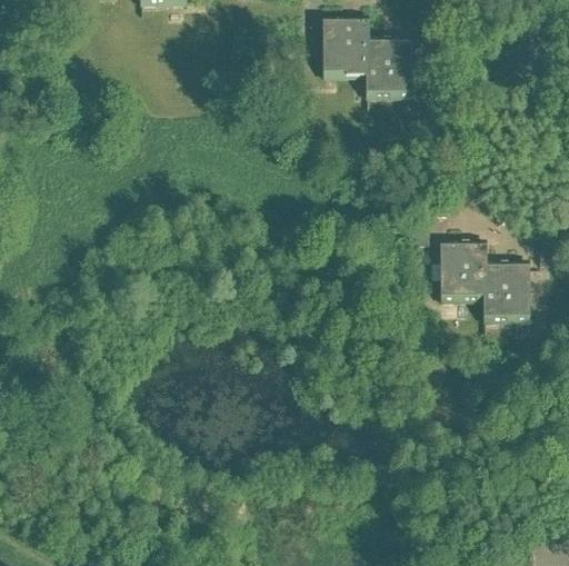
[(367,40),(367,19),(323,19),(323,80),(366,80),(366,100),(410,100),(410,39),(367,40)]
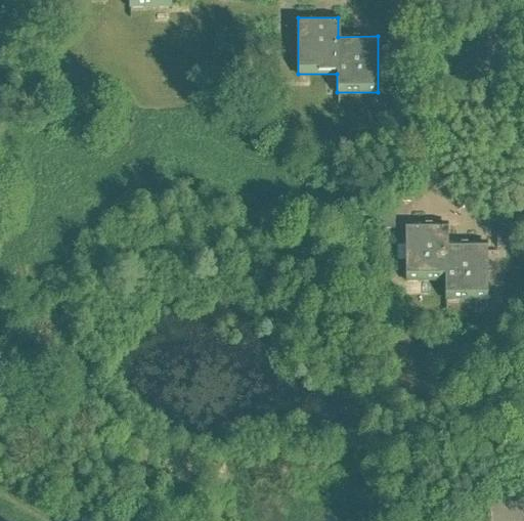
[(388,204),(410,204),(409,193),(388,193),(388,204)]
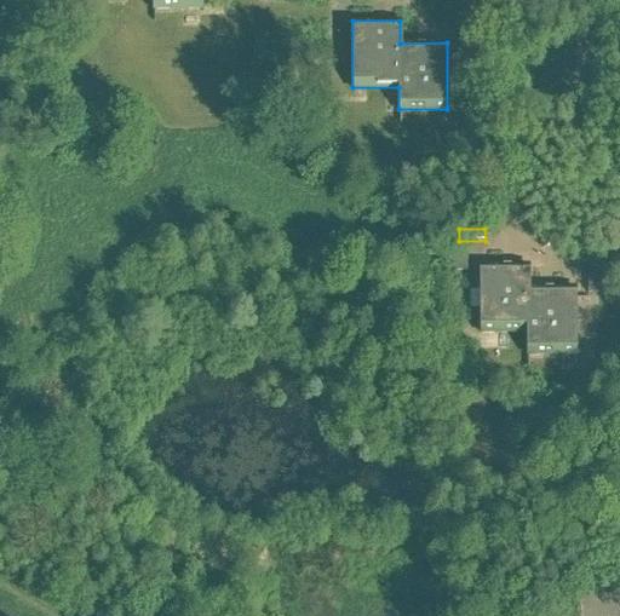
[(449,274),(464,274),(464,252),(448,253),(449,274)]
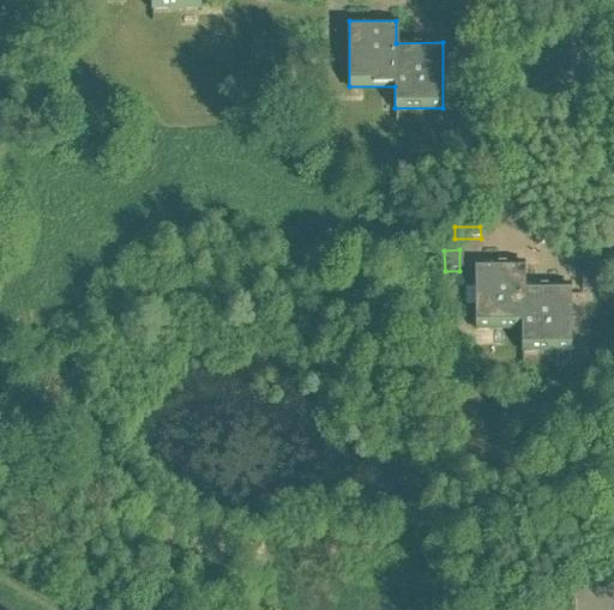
[(523,284),(522,261),(475,261),(476,328),(522,327),(522,350),(570,350),(569,284),(523,284)]
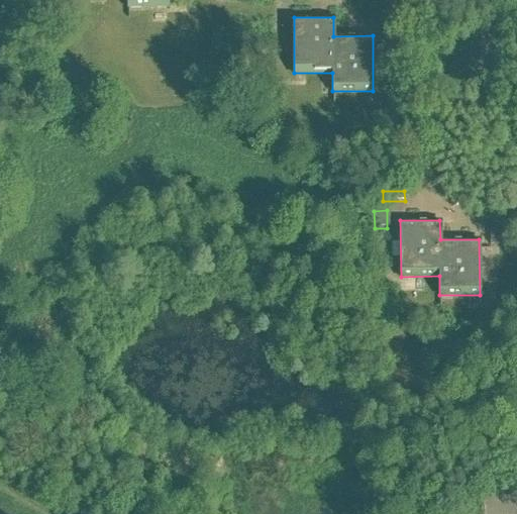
[(499,246),(499,229),(488,229),(488,246),(499,246)]
